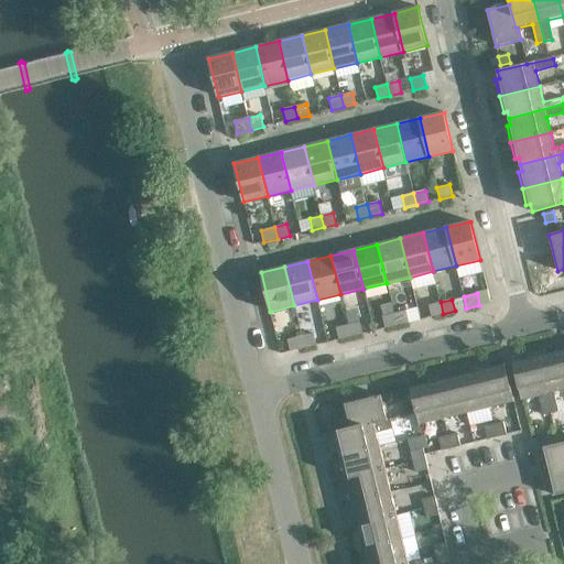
[(443,314),(441,302),(429,305),(432,317),(443,314)]
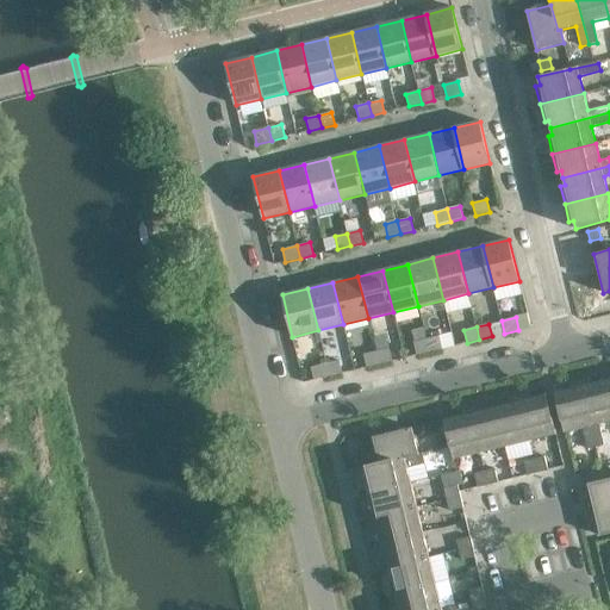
[(439,336),(427,340),(429,352),(442,349),(439,336)]
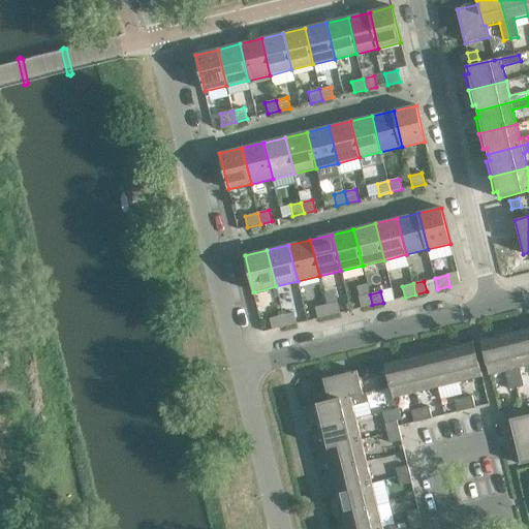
[(372,305),(370,294),(359,297),(362,308),(372,305)]
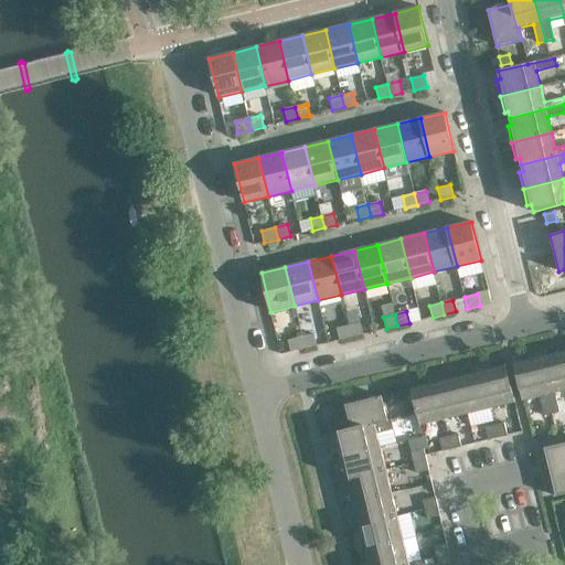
[(360,322),(349,326),(351,338),(363,334),(360,322)]
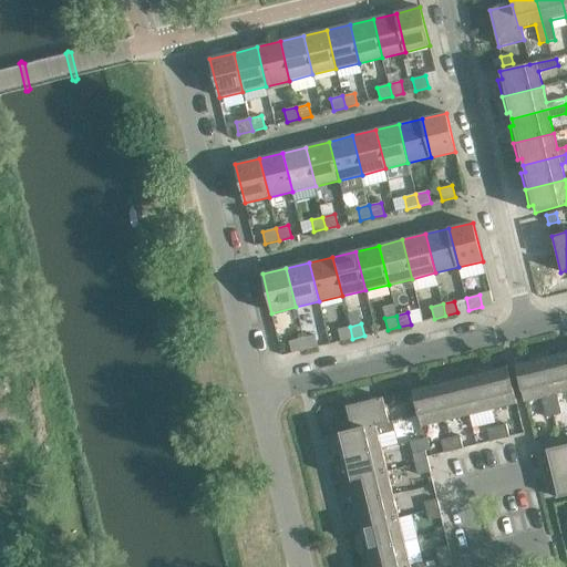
[(352,339),(350,327),(338,330),(341,341),(352,339)]
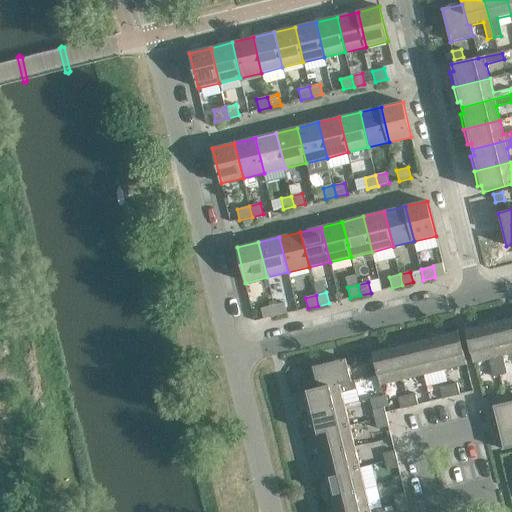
[(284,303),(274,305),(276,316),(287,313),(284,303)]
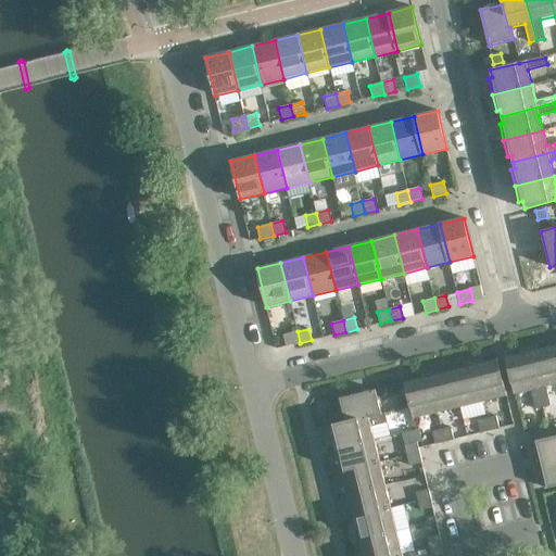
[(300,343),(298,331),(283,335),(287,346),(300,343)]
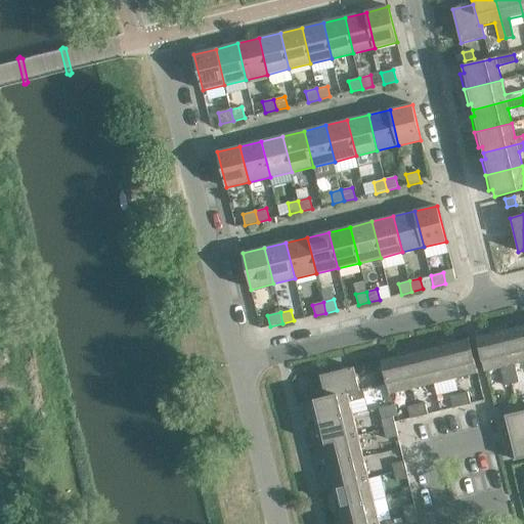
[(508,330),(507,324),(496,326),(511,384),(518,383),(514,364),(523,361),(523,344),(520,326),(508,330)]
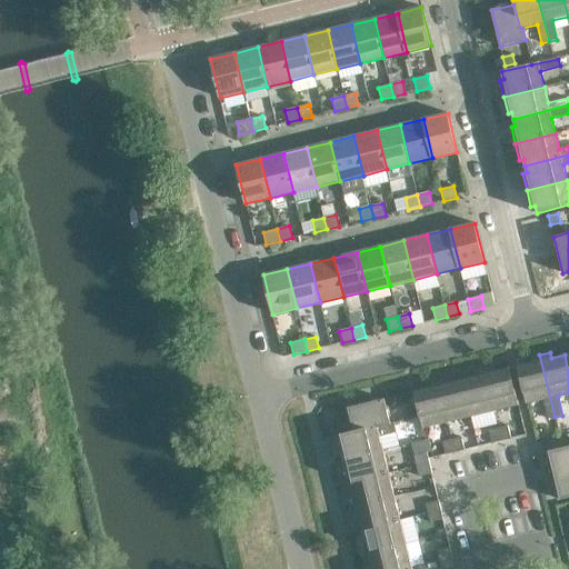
[(555,417),(539,355),(529,357),(530,363),(517,367),(526,403),(542,399),(547,419),(555,417)]
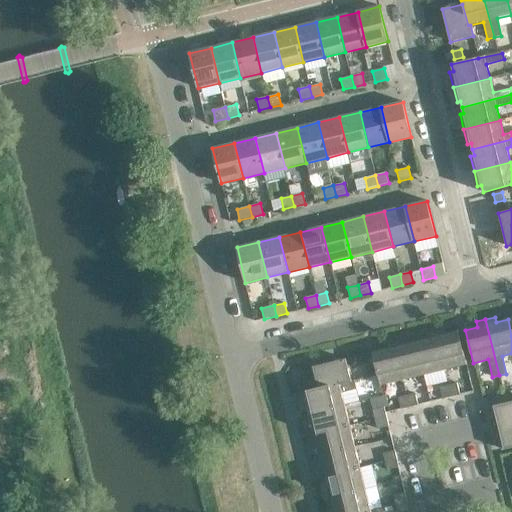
[(445,335),(444,329),(434,331),(444,370),(466,364),(458,332),(445,335)]
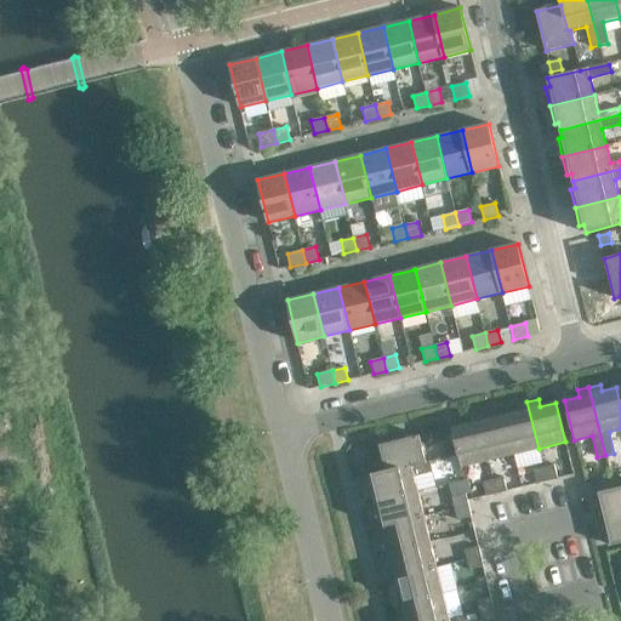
[(539,449),(527,402),(516,405),(517,412),(503,415),(513,455),(539,449)]
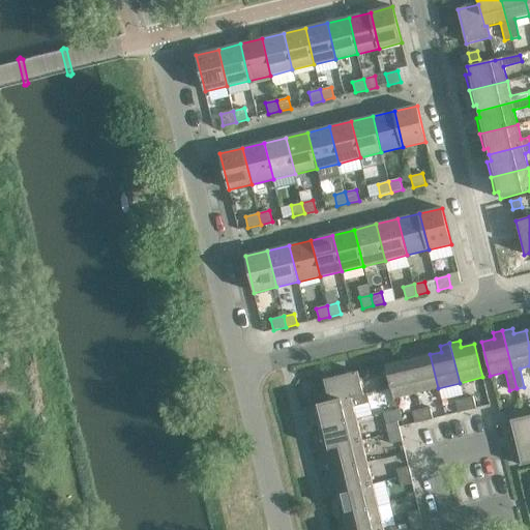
[(417,357),(415,351),(406,354),(416,393),(438,388),(430,354),(417,357)]
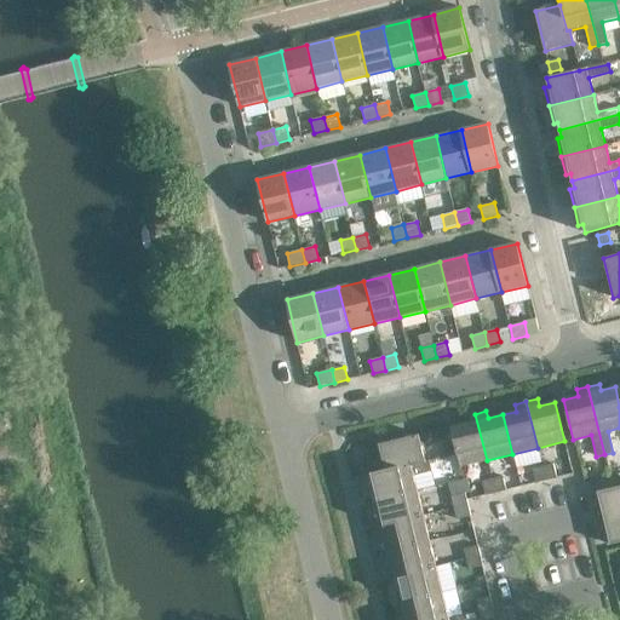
[(487,460),(475,414),(464,417),(465,424),(451,428),(460,468),(487,460)]
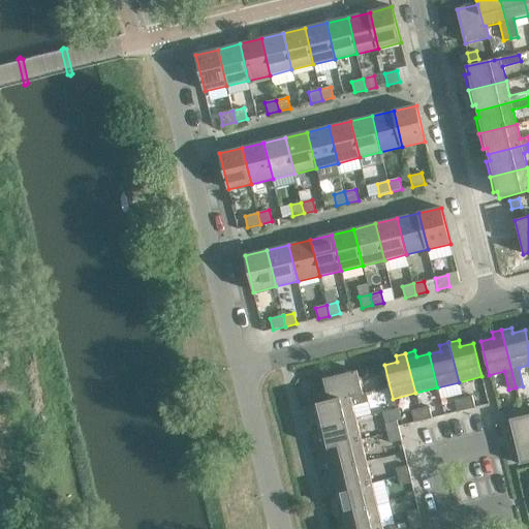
[(372,367),(374,376),(382,374),(380,365),(372,367)]
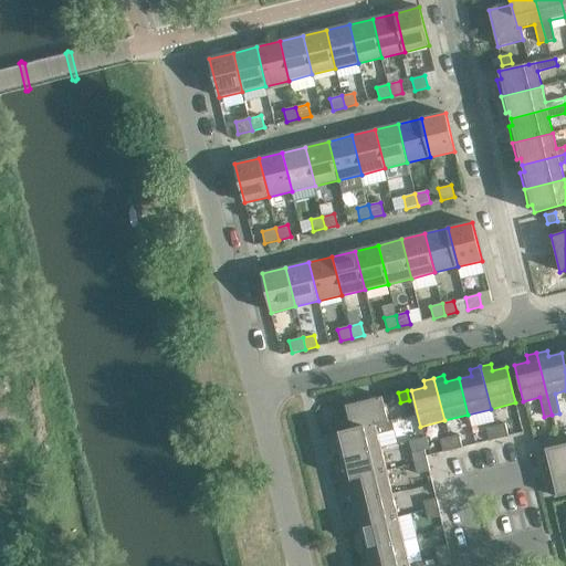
[(346,406),(352,429),(388,420),(383,397),(346,406)]
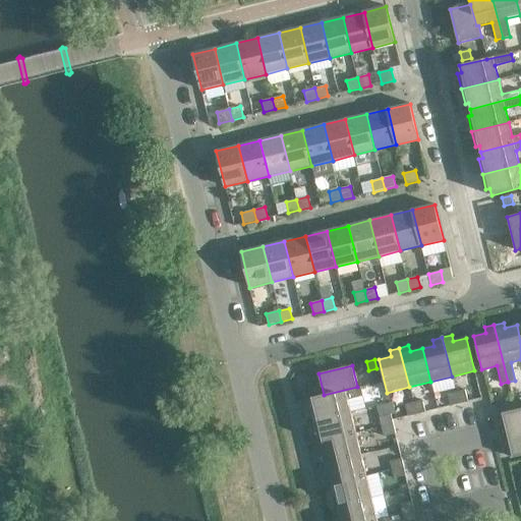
[(357,387),(324,395),(311,398),(313,405),(309,406),(313,421),(350,412),(347,400),(362,396),(360,387),(357,388),(357,387)]
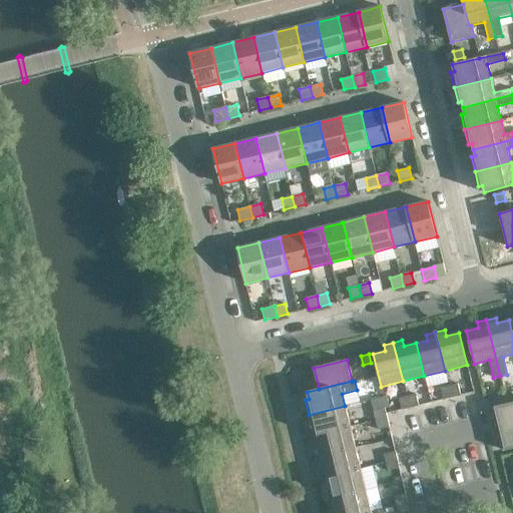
[(457,385),(449,387),(451,398),(460,396),(457,385)]
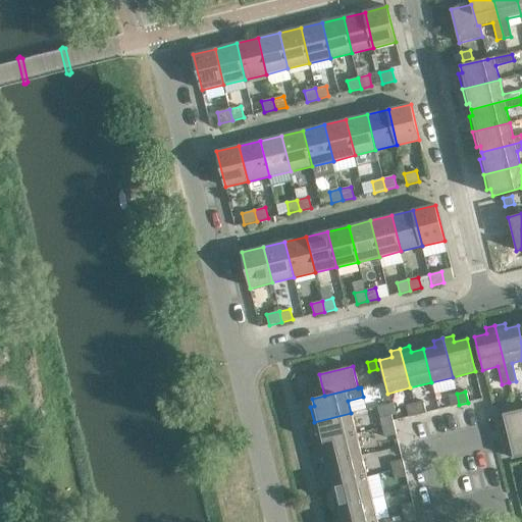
[(459,405),(457,394),(448,396),(451,407),(459,405)]
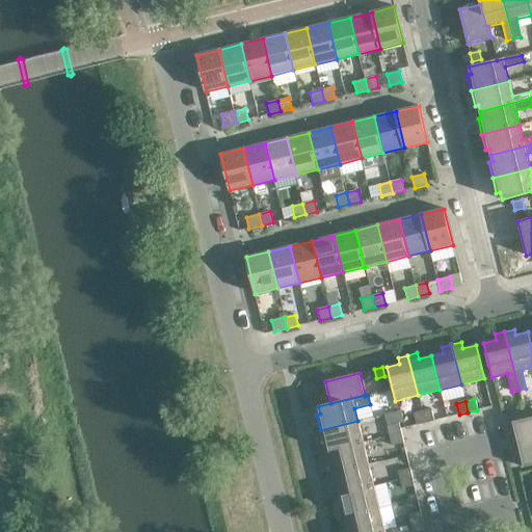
[(430,409),(422,411),(424,423),(433,421),(430,409)]
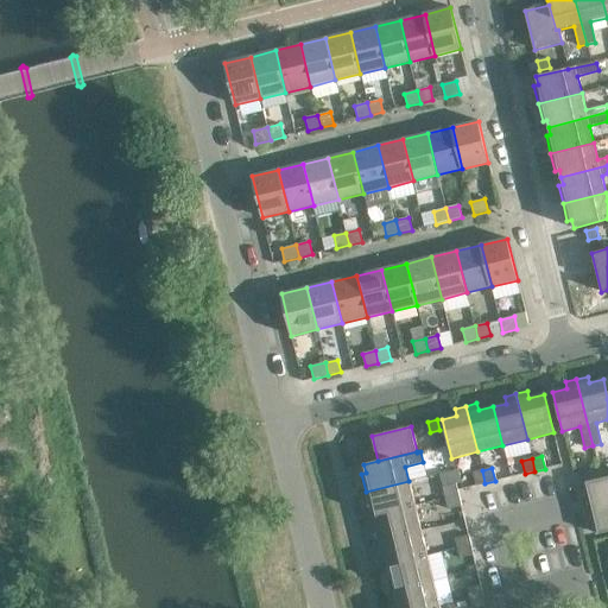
[(485,483),(482,470),(472,473),(475,486),(485,483)]
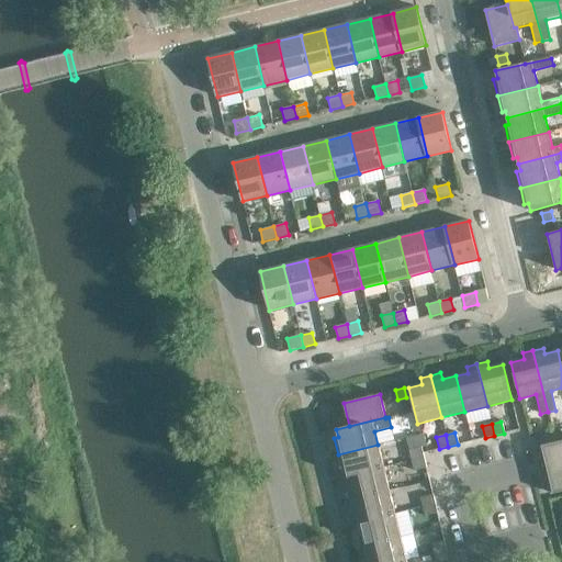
[(561,440),(541,446),(543,453),(539,454),(543,471),(561,465),(561,440)]
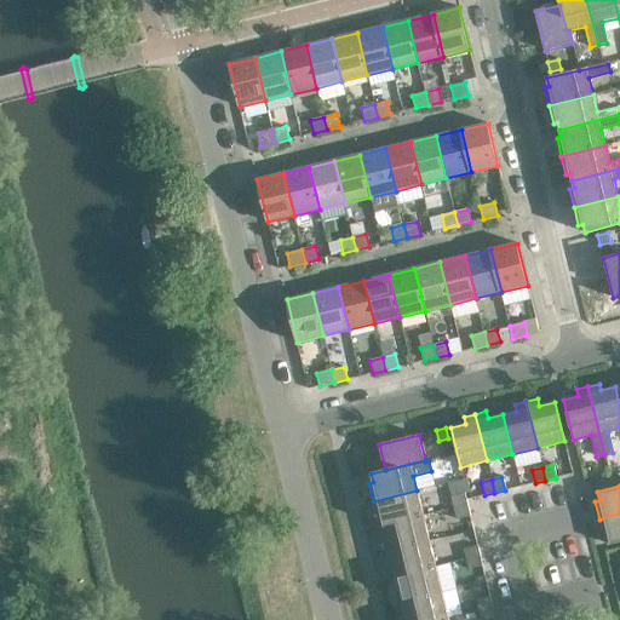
[(423,516),(417,491),(373,501),(378,520),(382,518),(384,526),(423,516)]
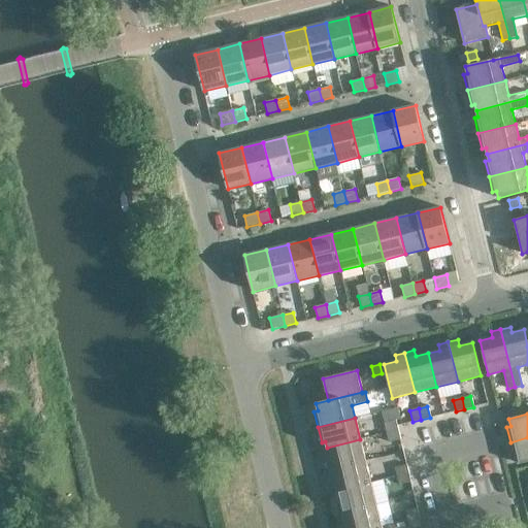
[(384,424),(387,433),(397,430),(395,421),(384,424)]
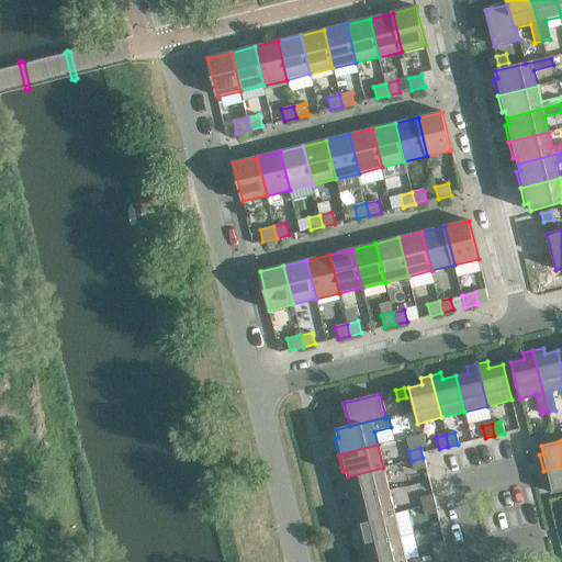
[(426,468),(423,458),(412,461),(414,471),(426,468)]
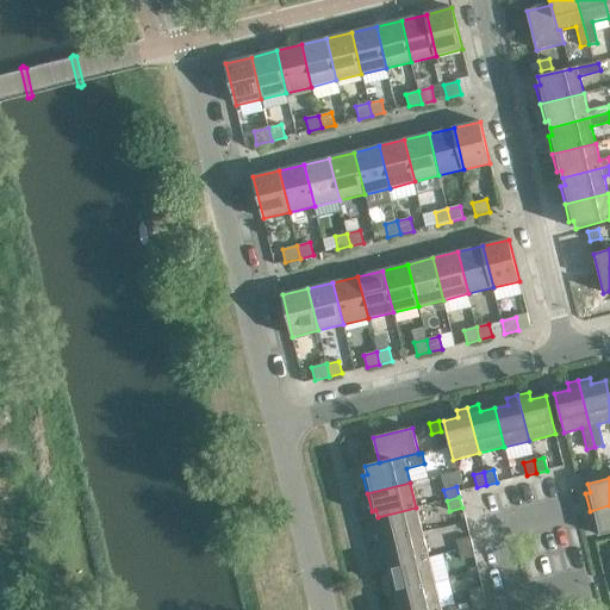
[(609,505),(590,511),(593,529),(598,528),(601,536),(609,534),(609,505)]
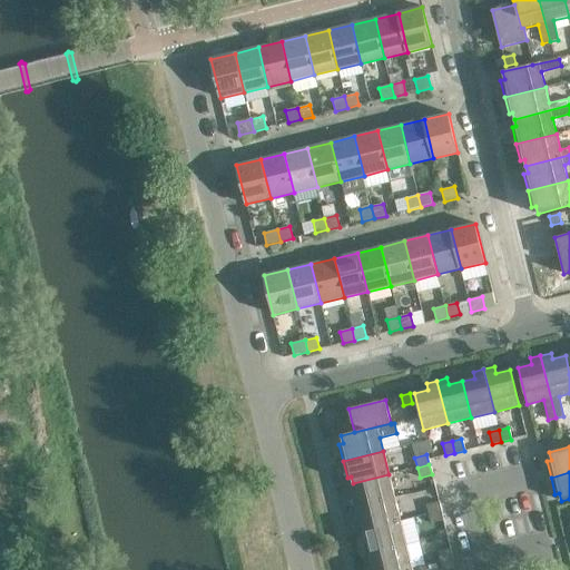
[(394,498),(389,474),(353,483),(354,490),(351,491),(354,508),(394,498)]
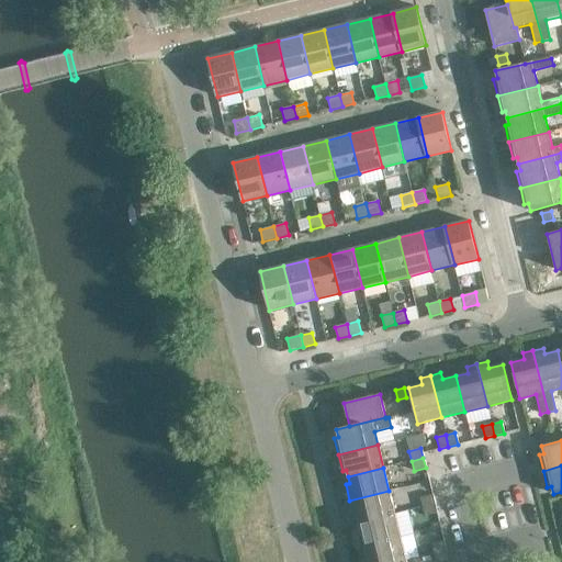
[(395,514),(389,491),(349,501),(353,517),(358,516),(359,523),(395,514)]
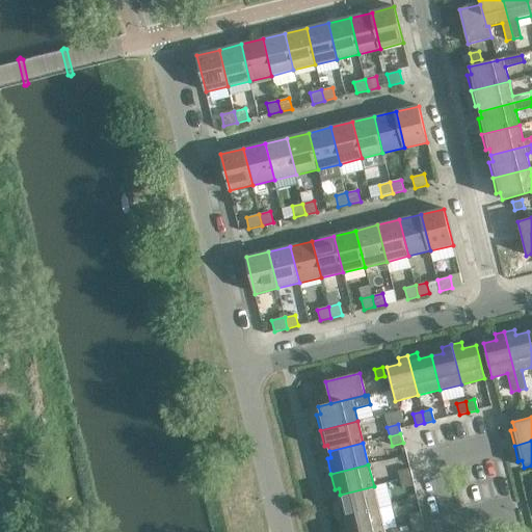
[(411,478),(409,469),(398,472),(400,480),(411,478)]
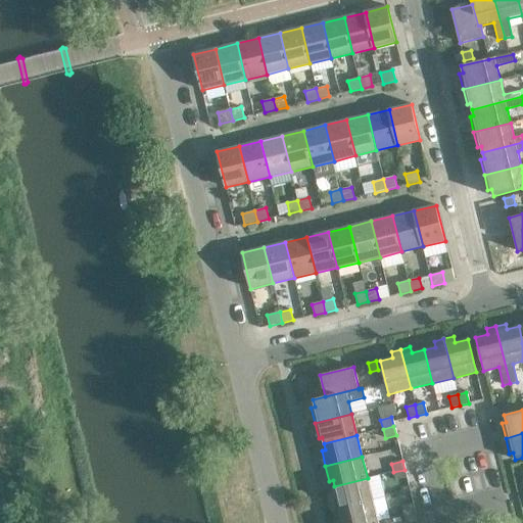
[(407,478),(405,470),(393,472),(395,481),(407,478)]
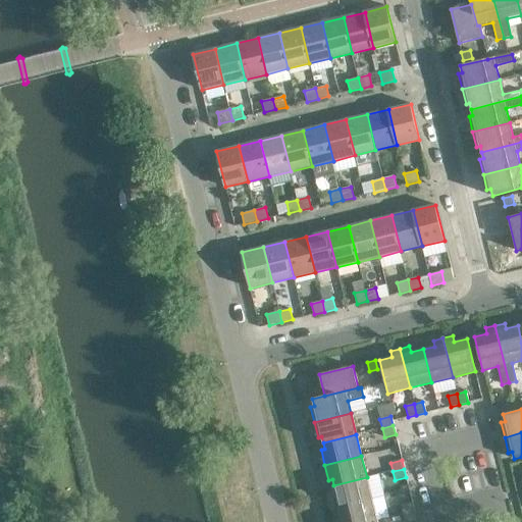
[(372,500),(367,477),(333,485),(335,491),(331,492),(335,508),(372,500)]
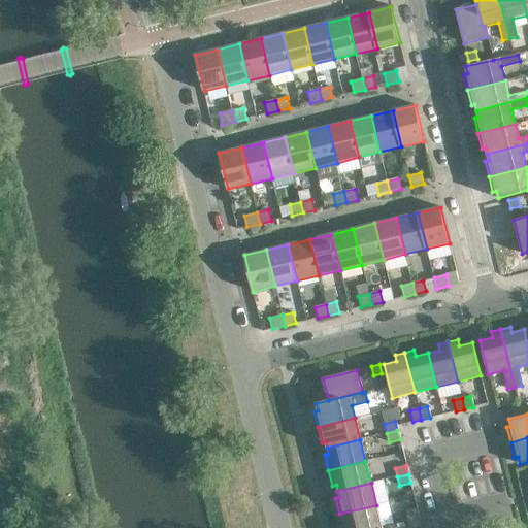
[(375,527),(382,527),(376,505),(339,514),(342,527),(375,527)]
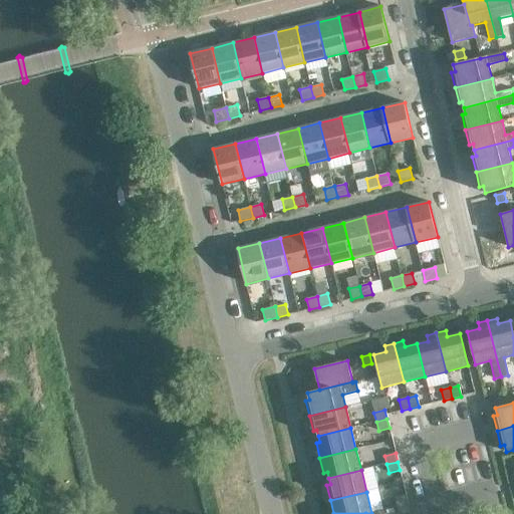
[(408,504),(406,494),(395,497),(397,507),(408,504)]
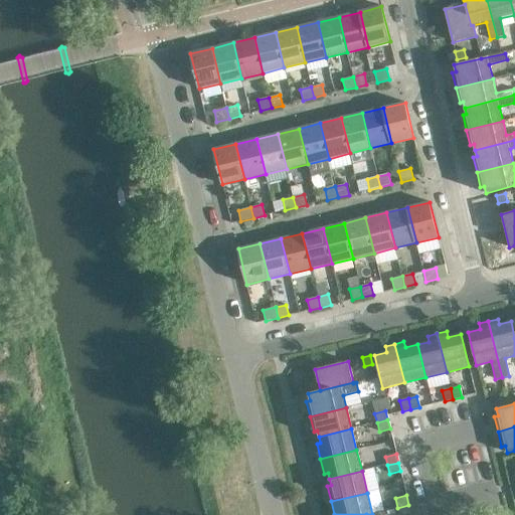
[(407,514),(411,514),(408,505),(397,508),(399,514),(407,514)]
